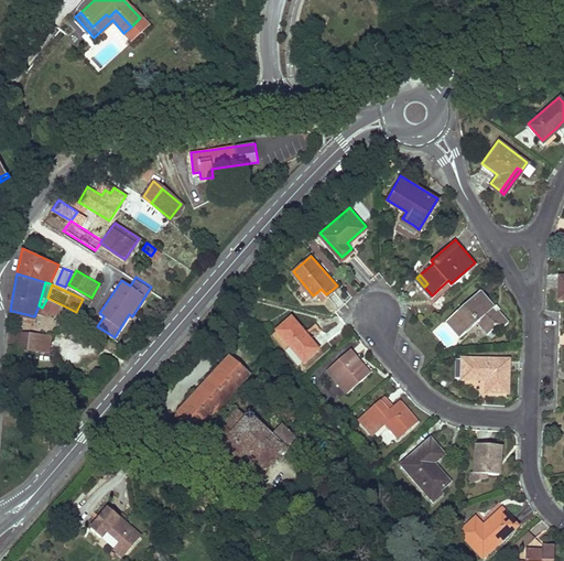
[(508,320),(480,288),(446,317),(461,333),(477,319),(487,332),(498,322),(501,326),(508,320)]
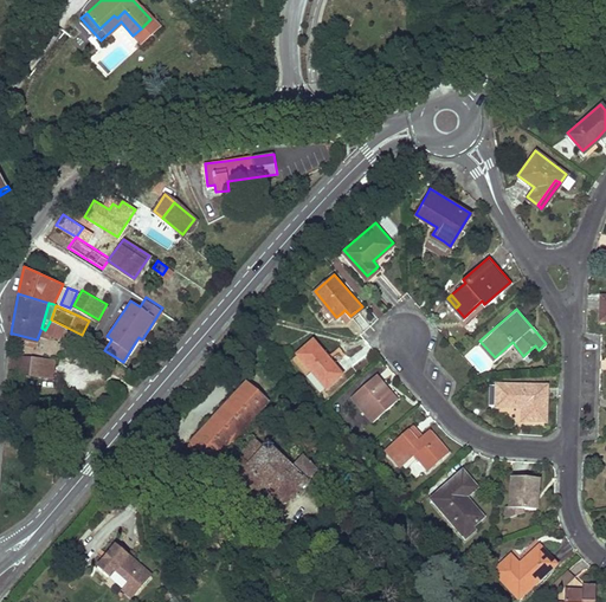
[(345,310),(341,314),(347,319),(350,316),(345,310)]
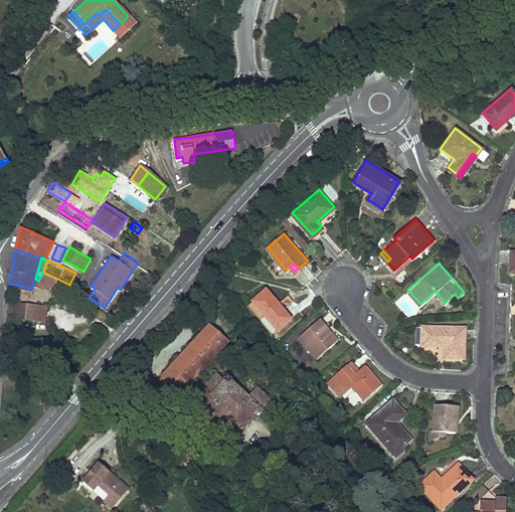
[(55,278),(43,272),(38,281),(52,287),(55,278)]
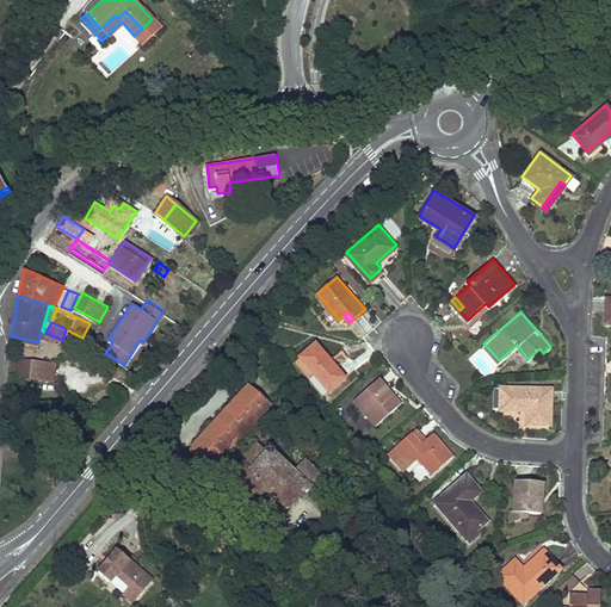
[(338,366),(314,339),(298,353),(328,388),(345,373),(338,366)]
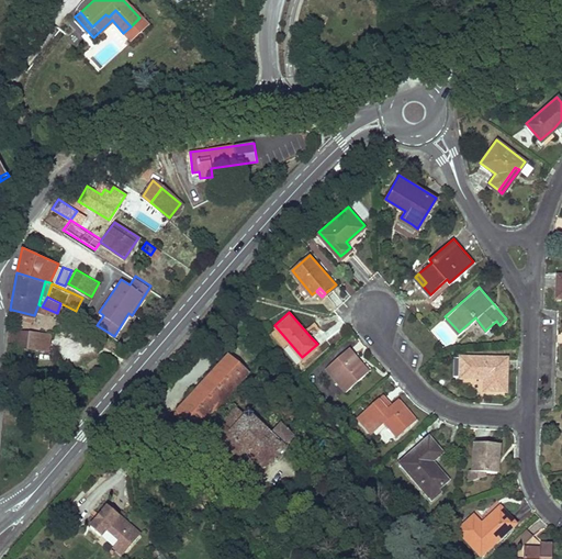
[(40,333),(10,330),(9,344),(38,347),(40,333)]
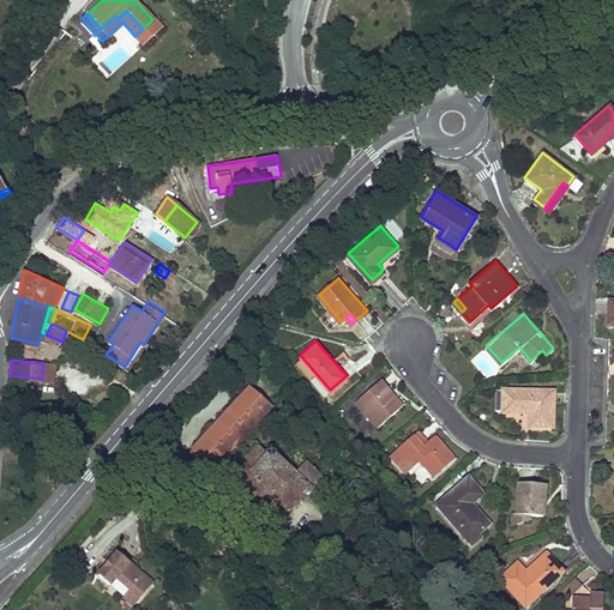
[(385,387),(379,380),(356,399),(378,424),(402,403),(395,394),(392,396),(385,387)]
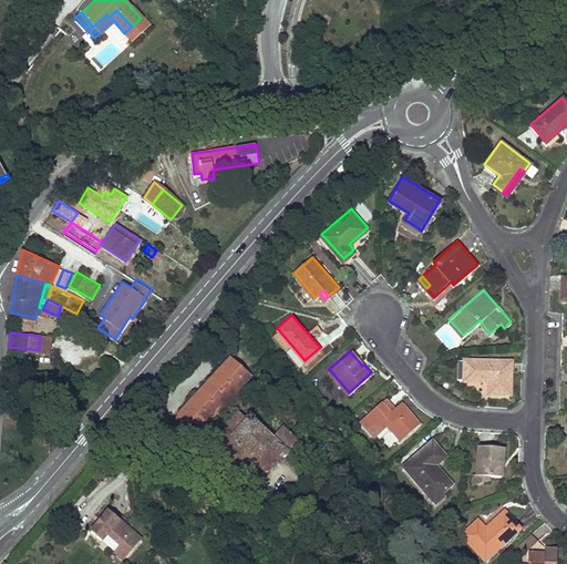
[(250,375),(230,356),(166,424),(172,430),(184,417),(197,430),(250,375)]
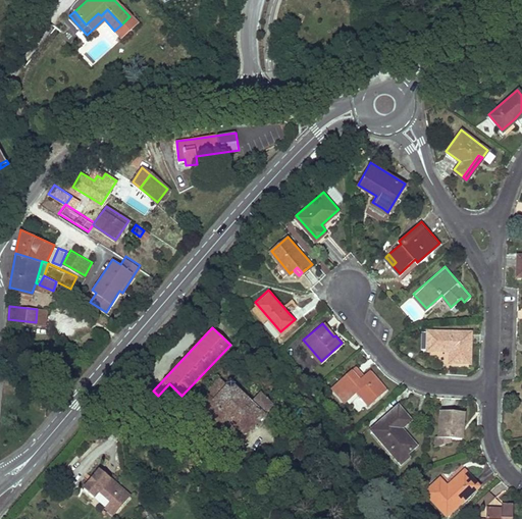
[(471,330),(428,329),(428,330),(428,347),(428,348),(451,349),(451,360),(470,360),(471,330)]
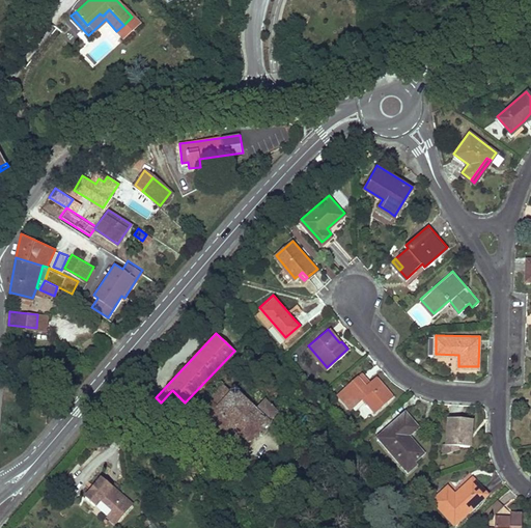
[(254,369),(249,373),(256,382),(260,378),(254,369)]
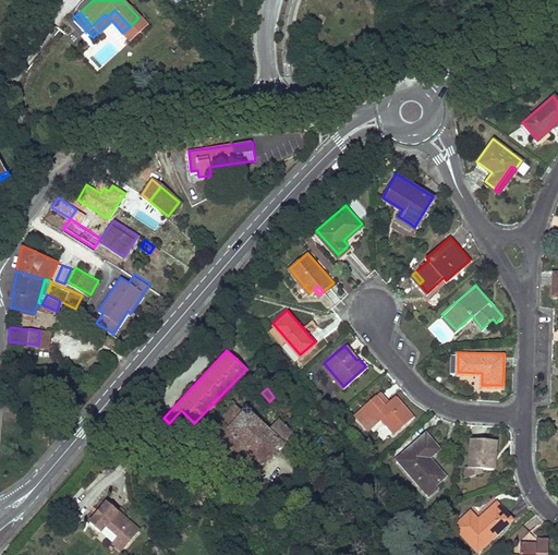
[(377,394),(374,397),(383,406),(385,403),(377,394)]
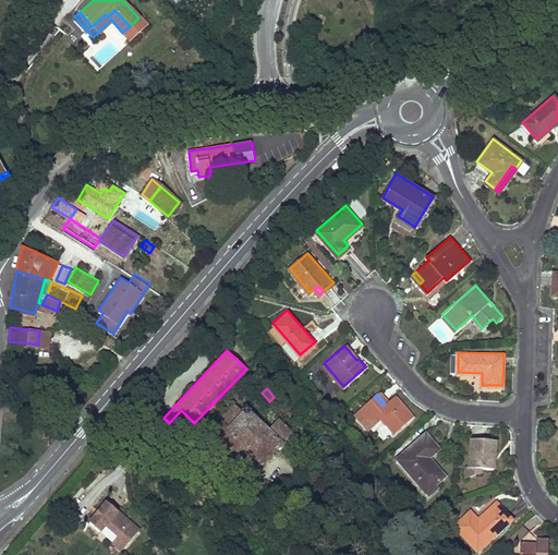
[(374,397),(356,412),(368,427),(383,415),(395,430),(412,414),(396,395),(385,403),(383,406),(374,397)]
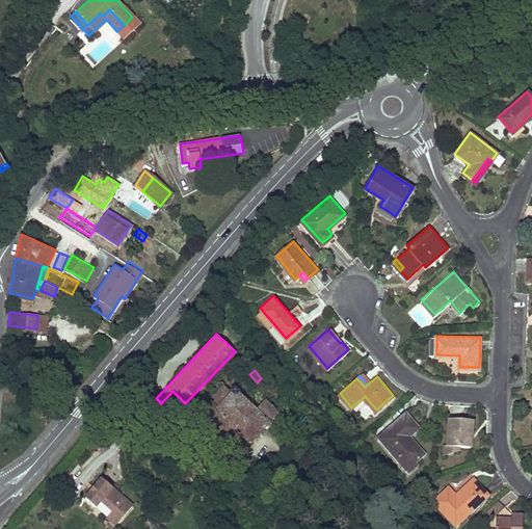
[(223,384),(196,413),(240,449),(278,411),(266,398),(255,408),(240,393),(242,391),(238,388),(237,389),(234,387),(231,390),(223,384)]
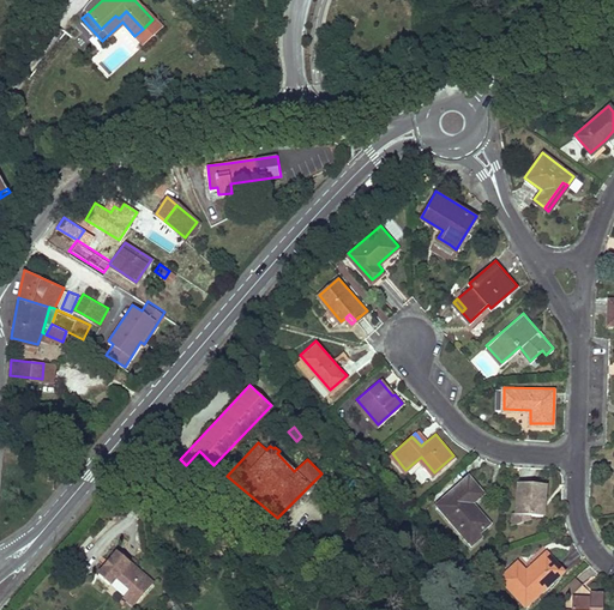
[(34,448),(31,459),(48,464),(50,454),(34,448)]
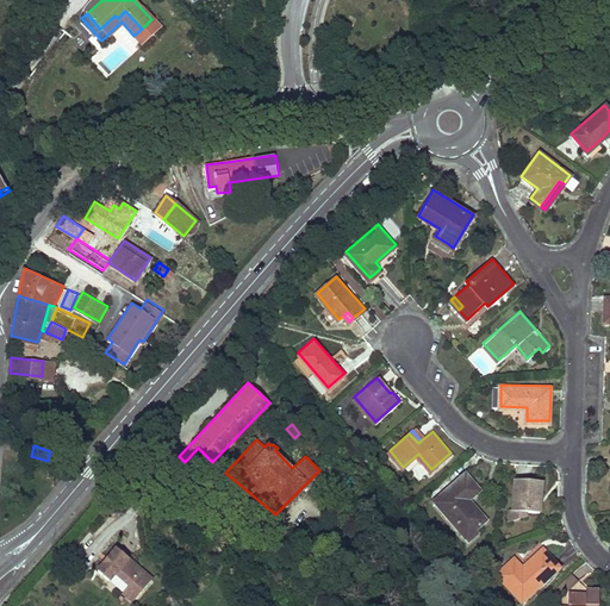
[(475,483),(465,472),(434,499),(442,508),(448,516),(455,525),(464,533),(472,525),(474,528),(475,526),(486,517),(473,501),(470,504),(466,500),(480,488),(475,483)]
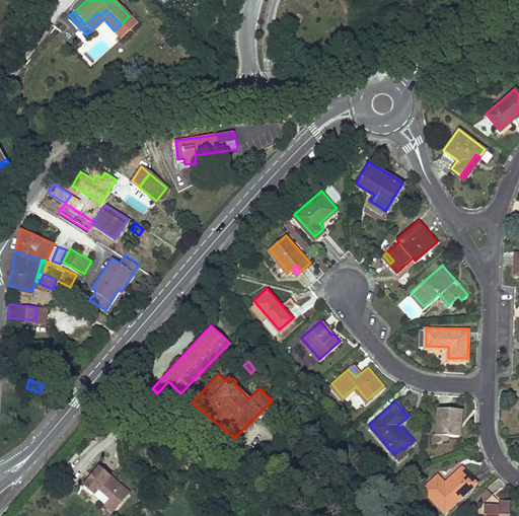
[(461,434),(462,409),(449,408),(439,408),(438,433),(449,434),(461,434)]
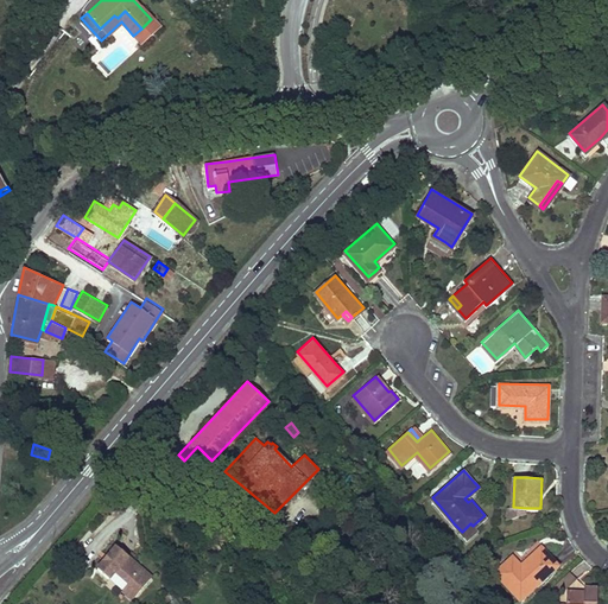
[(526,513),(526,508),(513,507),(510,507),(508,517),(526,513)]
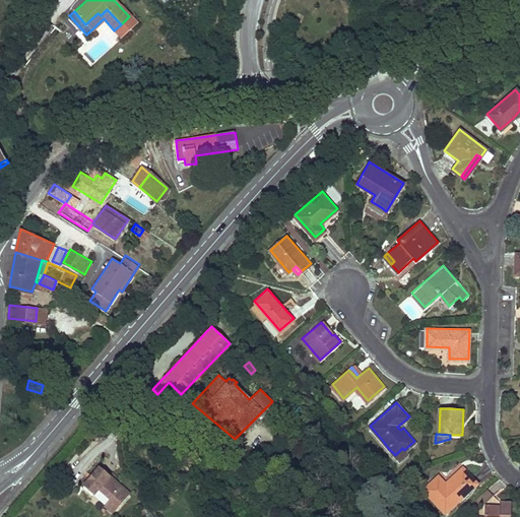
[(407,452),(405,449),(404,450),(402,448),(395,455),(399,459),(407,452)]
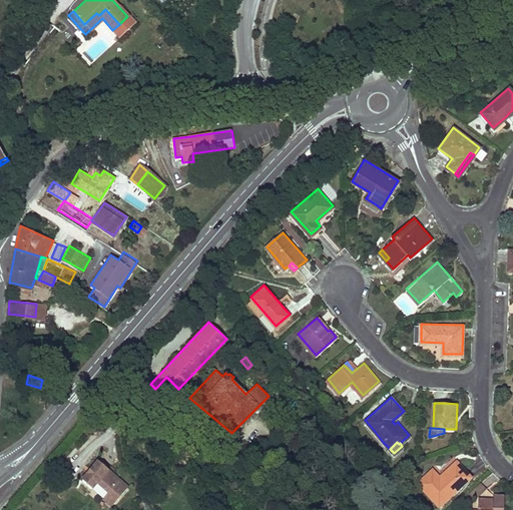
[(192,446),(181,454),(187,464),(197,457),(199,456),(198,455),(192,446)]
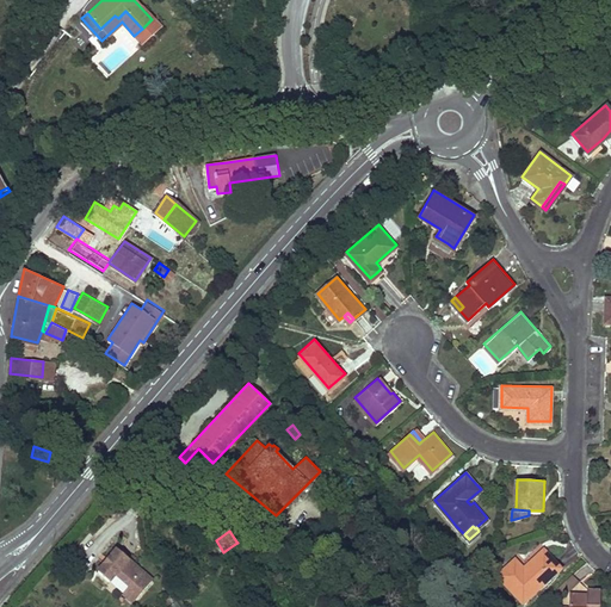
[(235,544),(241,552),(254,542),(250,533),(236,542),(238,543),(235,544)]
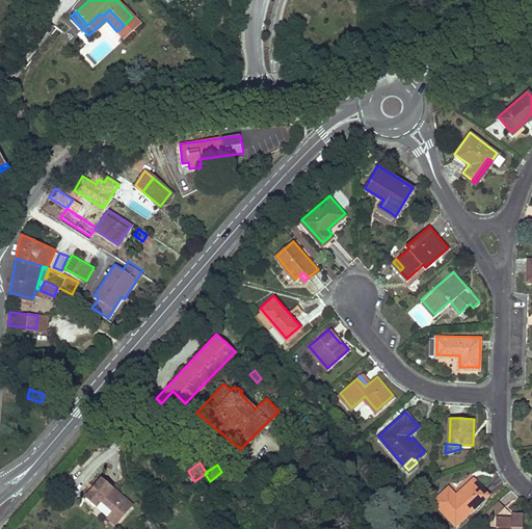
[(194,481),(188,471),(180,476),(185,484),(187,486),(194,481)]
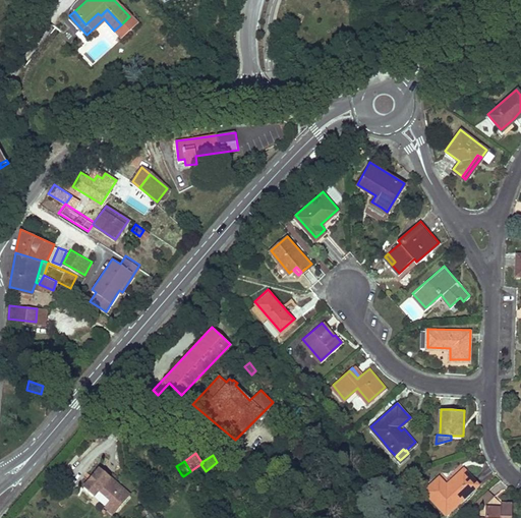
[(448,485),(439,476),(425,490),(446,512),(477,482),(472,477),(463,467),(449,480),(451,482),(448,485)]
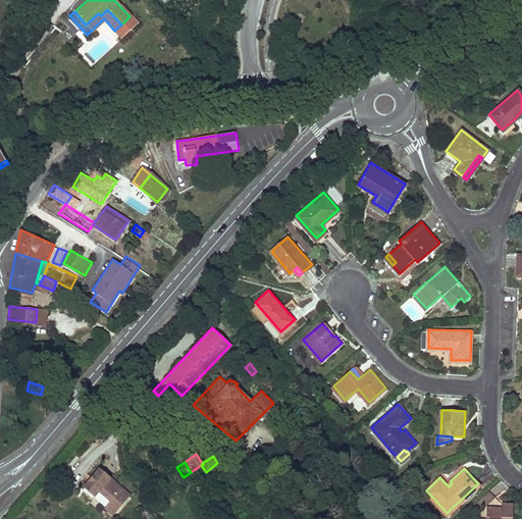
[(110,477),(101,469),(85,488),(94,497),(100,489),(111,500),(105,507),(114,514),(131,496),(114,480),(110,477)]
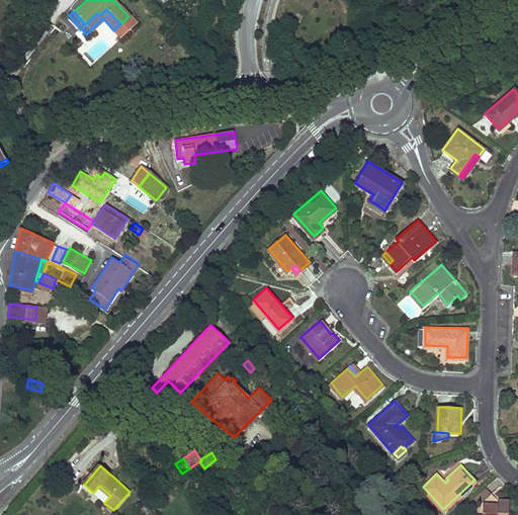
[(472,494),(477,502),(491,494),(487,486),(472,494)]
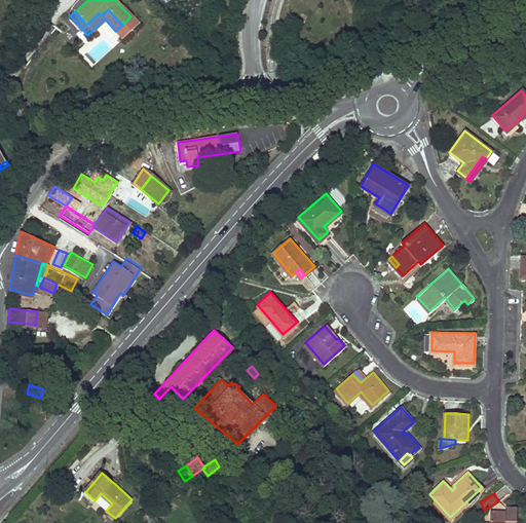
[(105,511),(109,506),(99,498),(96,505),(105,511)]
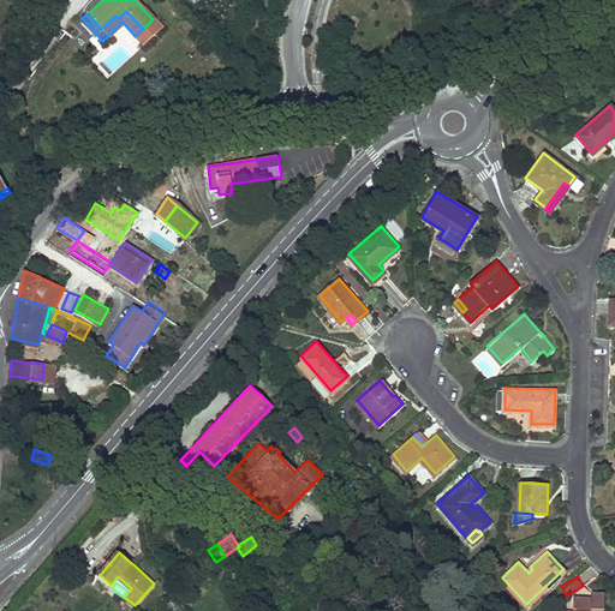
[(562,610),(602,610),(603,598),(590,598),(573,597),(572,610),(562,610)]
